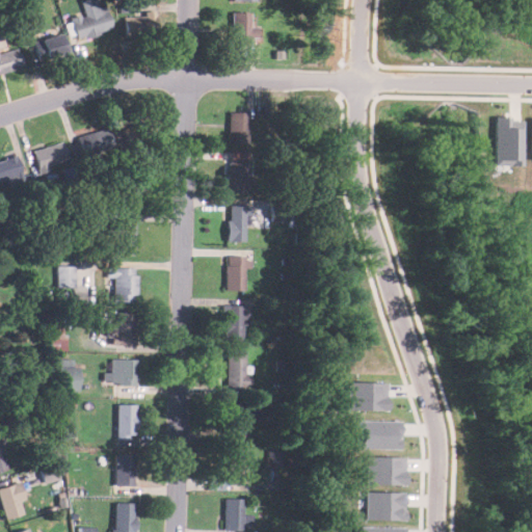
[(34,8),(32,0),(16,0),(19,12),(34,8)]
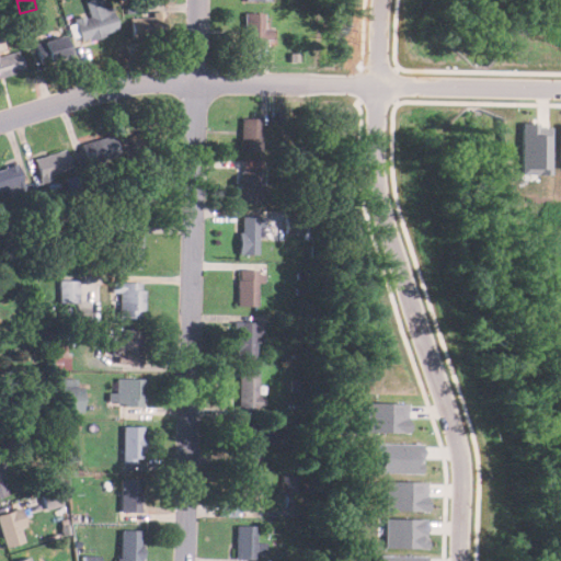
[(109,0),(105,0),(99,2),(98,0),(84,0),(89,15),(75,19),(80,41),(117,31),(109,0)]
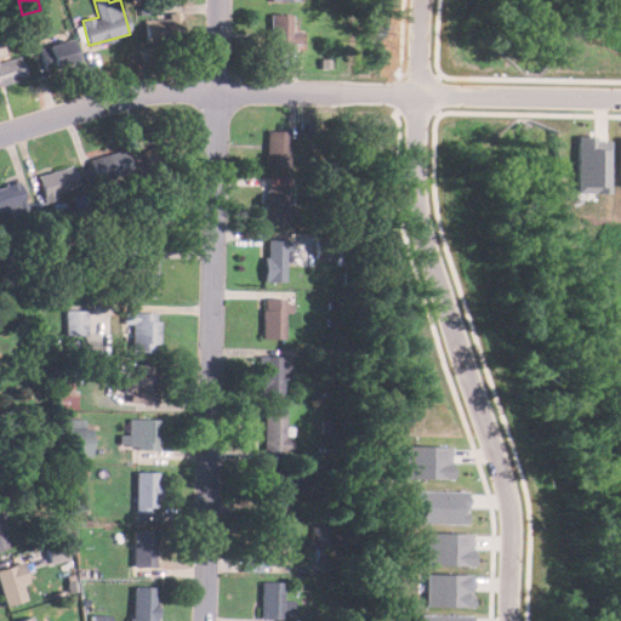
[(161,38),(182,38),(182,12),(161,12),(161,38)]
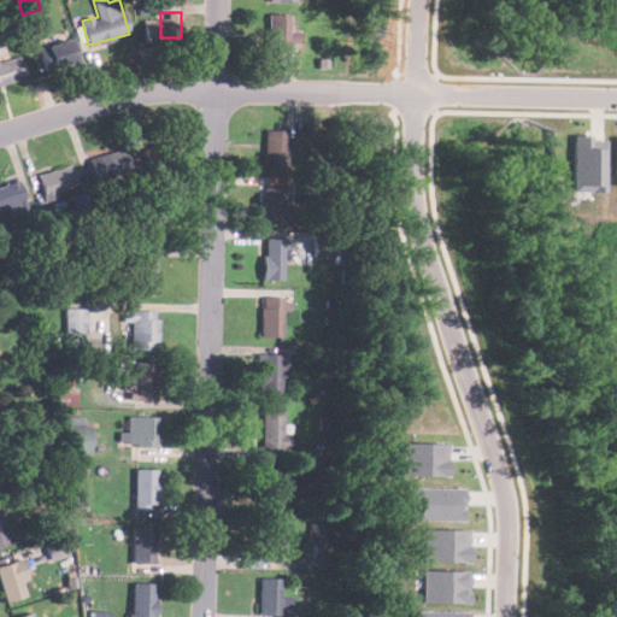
[(266,51),(289,51),(289,42),(298,42),(298,31),(289,31),(289,13),(266,13),(266,51)]
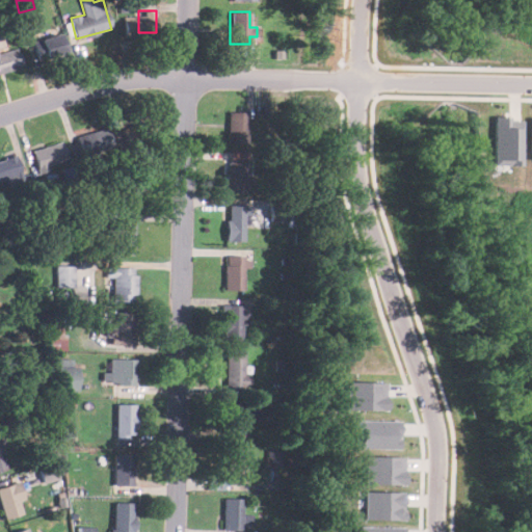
[(68,52),(58,31),(34,43),(43,62),(68,52)]
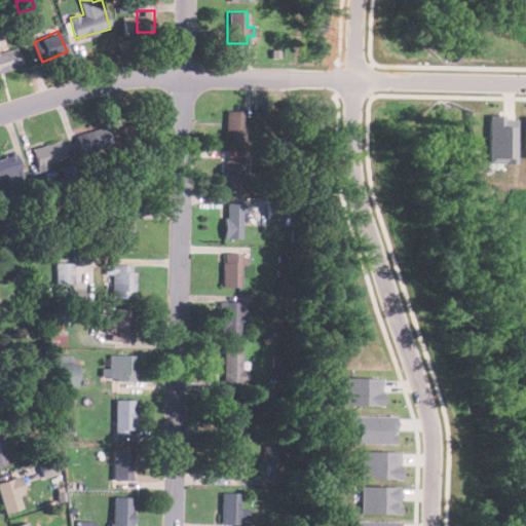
[(0,71),(22,66),(17,46),(0,49),(0,71)]
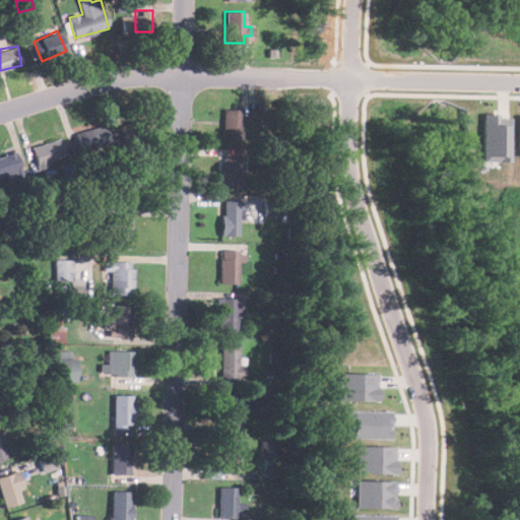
[(242,109),(221,109),(221,141),(242,141),(242,109)]
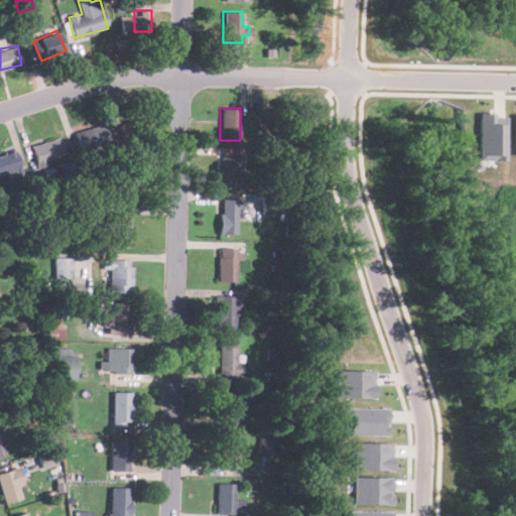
[(123,142),(146,133),(138,112),(115,121),(123,142)]
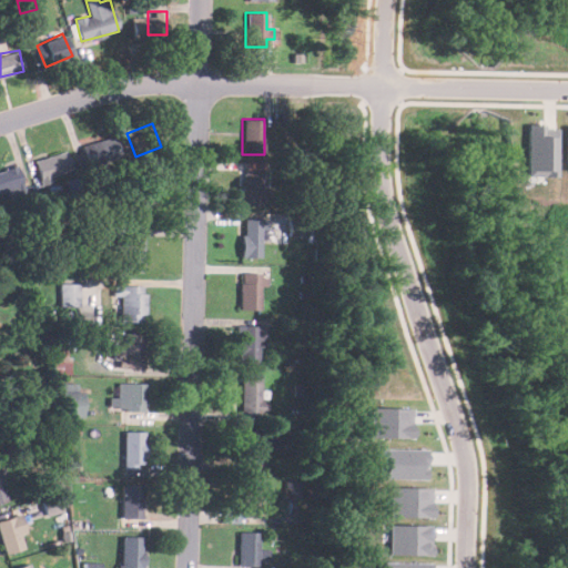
[(553,125),(523,125),(521,175),(551,176),(553,125)]
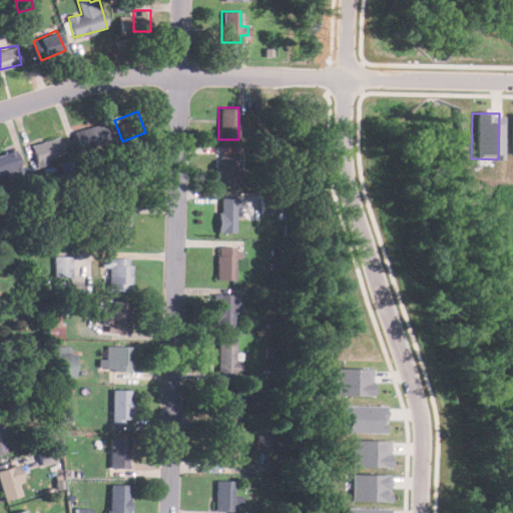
[(107,141),(102,122),(73,131),(78,150),(107,141)]
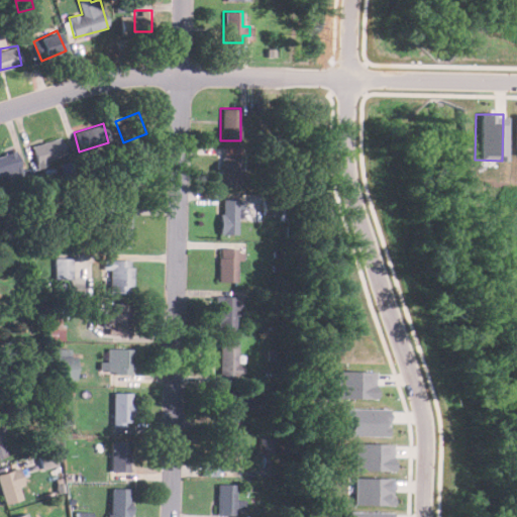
[(66,154),(60,136),(30,146),(36,164),(66,154)]
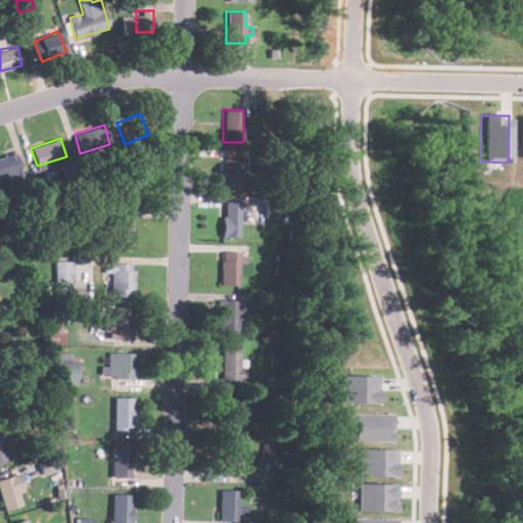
[(223,188),(243,188),(243,149),(223,149),(223,188)]
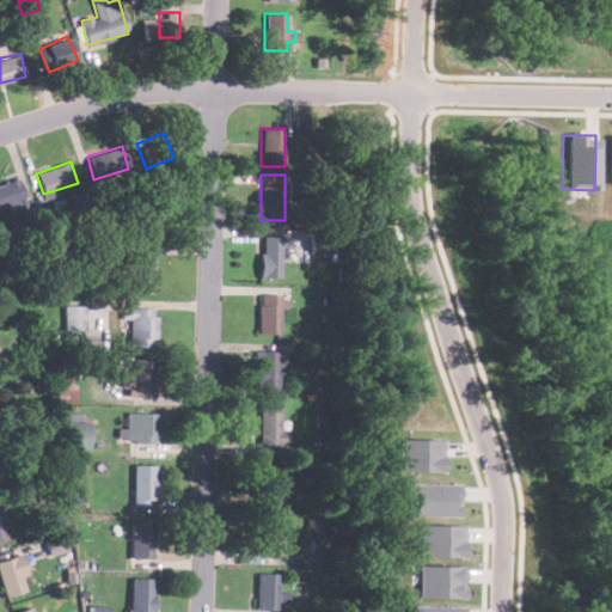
[(0,209),(25,204),(19,179),(0,183),(0,209)]
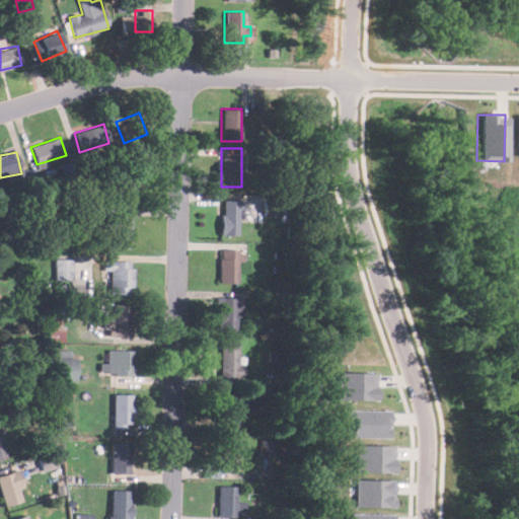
[(225,200),(246,200),(246,210),(240,210),(240,235),(222,235),(222,215),(225,215),(225,200)]
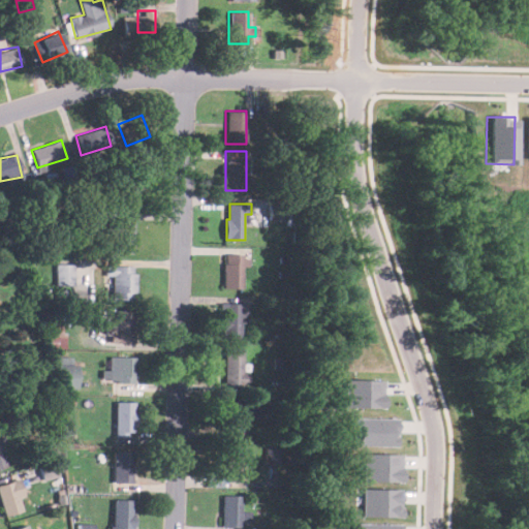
[(268,232),(285,232),(285,204),(268,204),(268,232)]
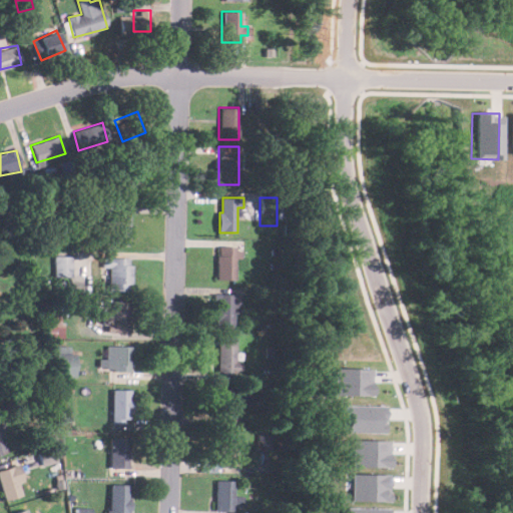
[(236,280),(236,245),(216,245),(216,280),(236,280)]
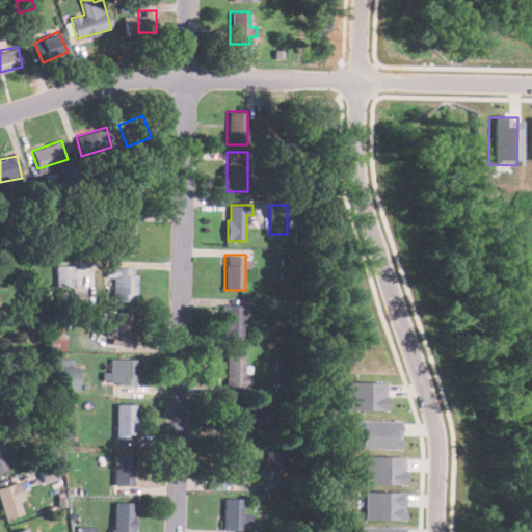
[(55,286),(75,286),(74,265),(55,265),(55,286)]
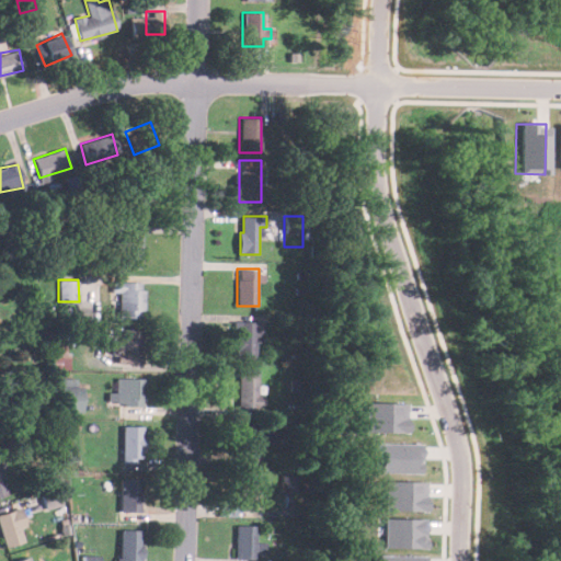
[(144,318),(144,282),(111,282),(111,293),(119,293),(119,318),(144,318)]
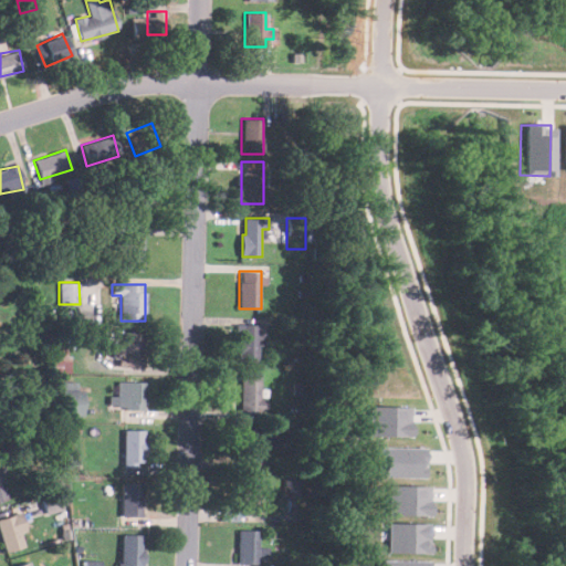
[(239,362),(263,362),(263,324),(239,324),(239,362)]
